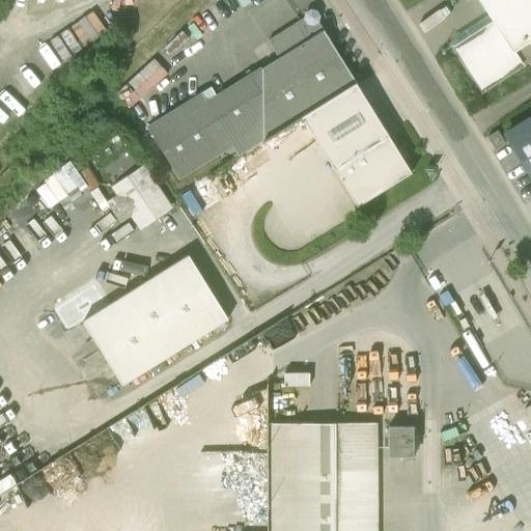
[(530,0),(475,0),(491,24),(451,49),(481,94),(524,67),(514,53),(518,50),(530,42),(530,0)]
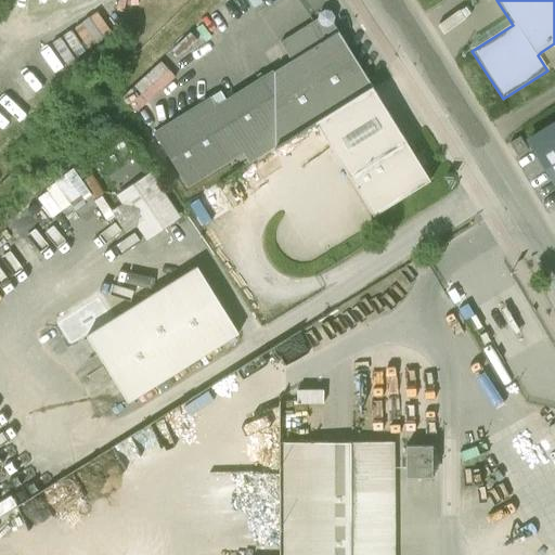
[(313,23),(280,43),(292,63),(216,106),(210,99),(154,133),(188,189),(243,155),(250,165),(317,124),(374,88),(334,25),(336,17),(332,12),(325,11),(320,14),(318,20),(313,23)]
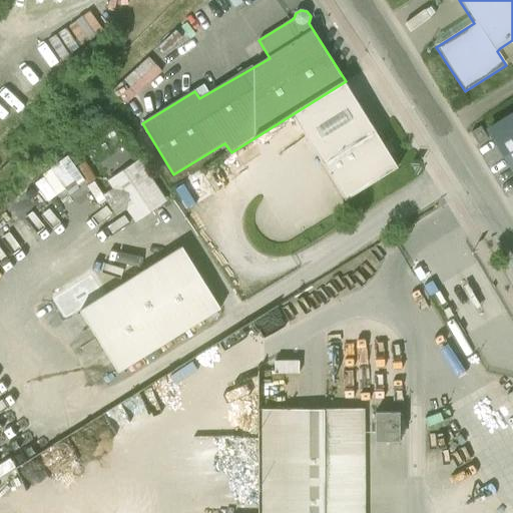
[(346,81),(293,114),(315,149),(347,201),(400,169),(387,148),(368,117),(346,81)]
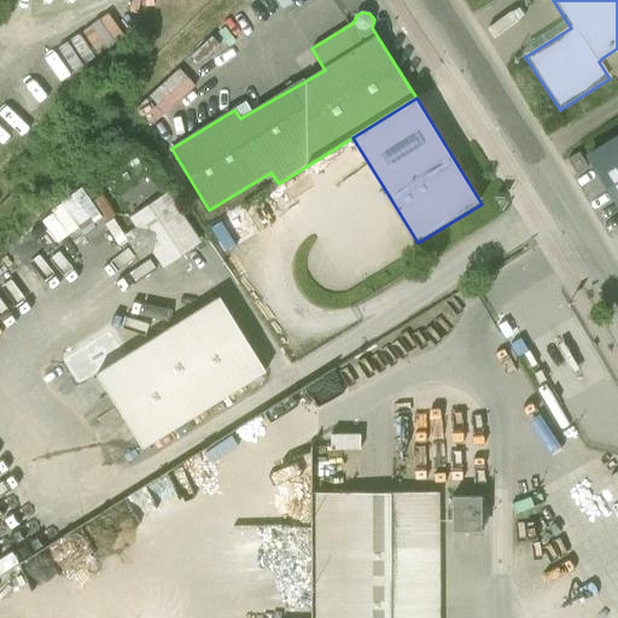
[(617,136),(586,157),(617,211),(617,136)]
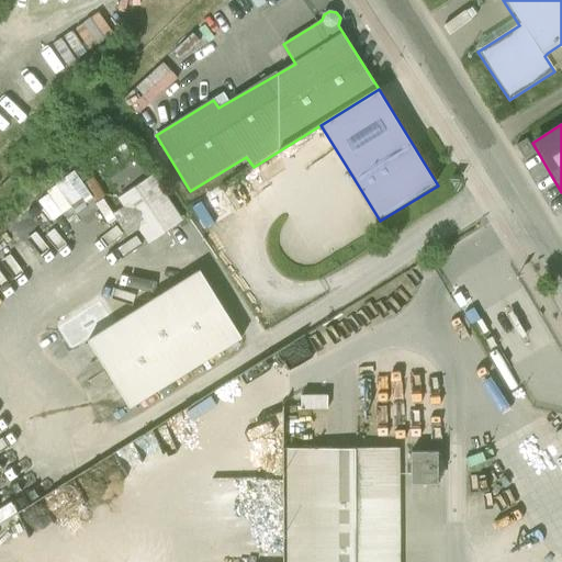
[(131,232),(143,225),(149,239),(186,220),(159,170),(121,191),(127,203),(119,209),(131,232)]
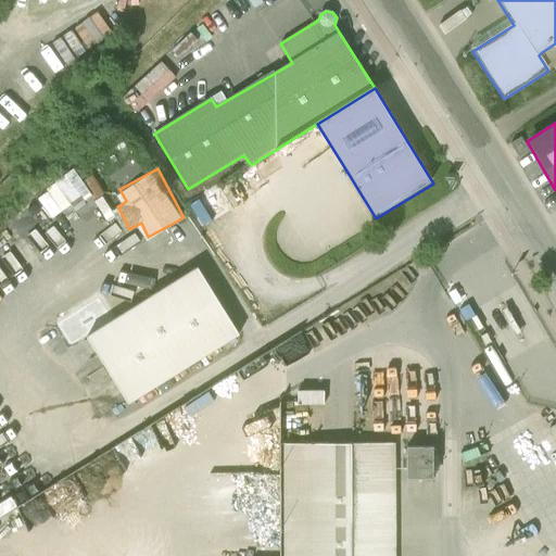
[(202,228),(235,210),(223,188),(189,207),(202,228)]
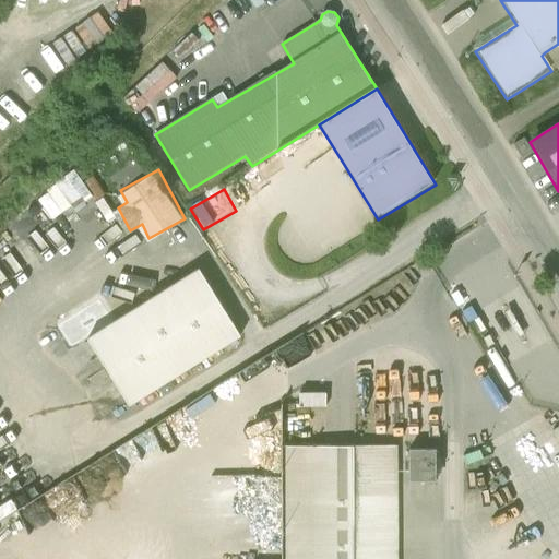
[(205,270),(86,342),(130,413),(249,341),(205,270)]
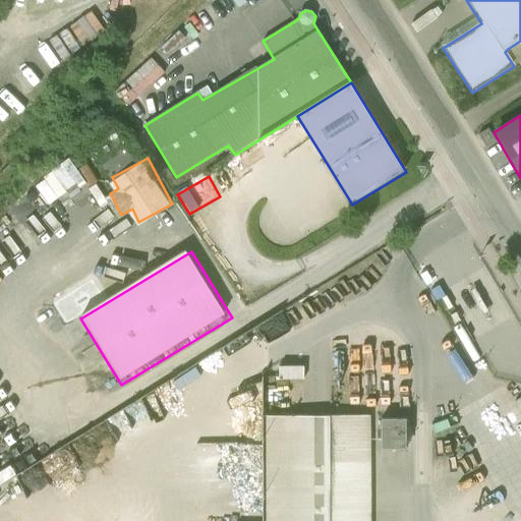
[(412,445),(413,414),(385,413),(384,443),(412,445)]
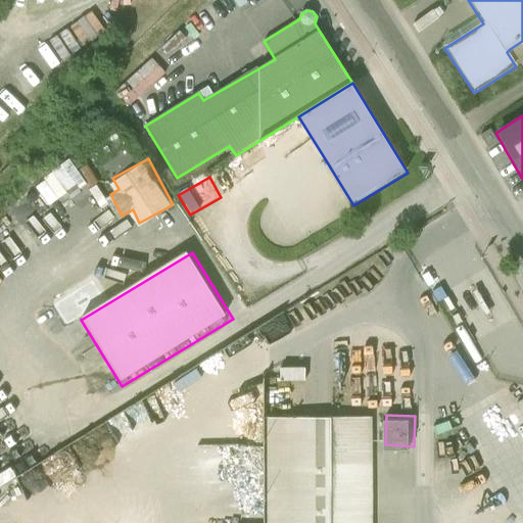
[(372,522),(372,417),(267,418),(268,522),(372,522)]
